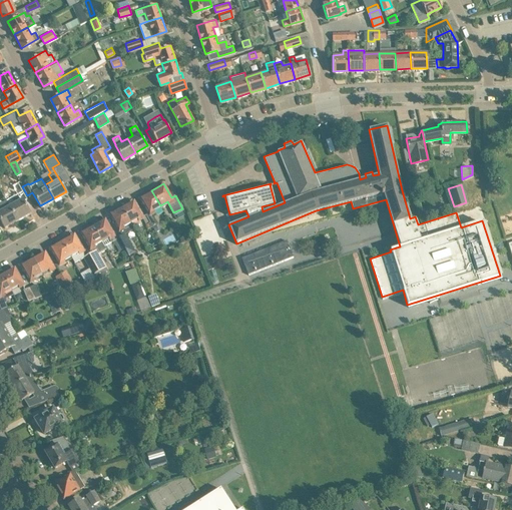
[(148,211),(145,212),(151,224),(156,221),(152,213),(154,212),(153,210),(154,209),(153,209),(160,205),(151,190),(140,197),(148,211)]
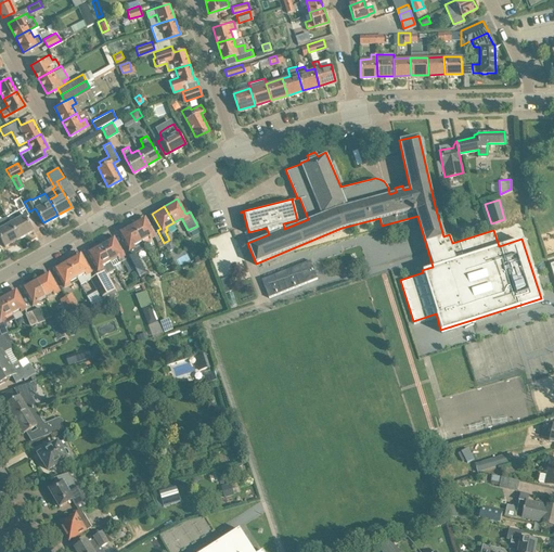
[(17,218),(10,222),(18,238),(33,229),(24,215),(23,215),(20,207),(13,210),(17,218)]
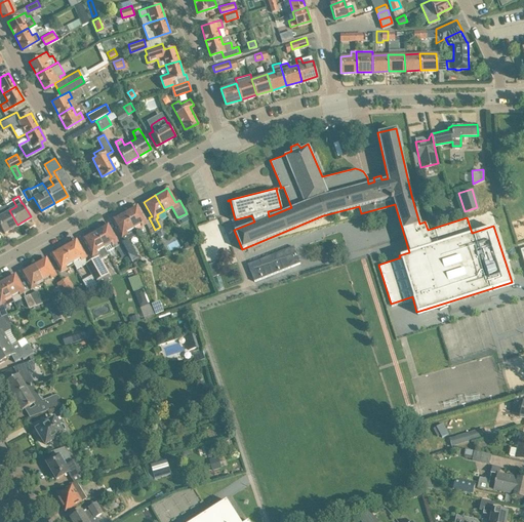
[(5,203),(0,205),(0,225),(4,232),(17,225),(9,210),(5,203)]
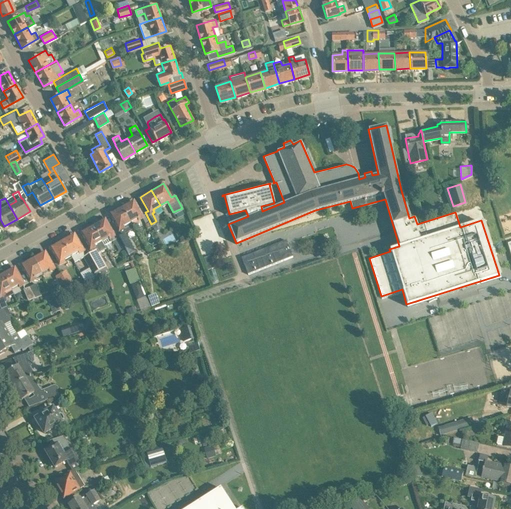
[(133,199),(121,206),(129,221),(136,217),(137,218),(141,215),(142,216),(147,226),(151,224),(145,212),(141,214),(133,199)]
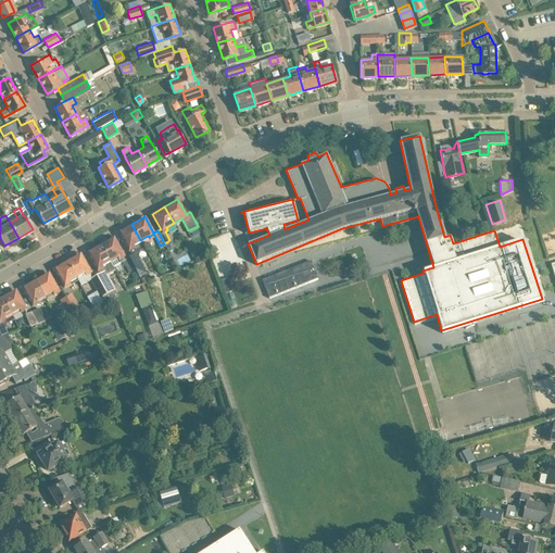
[(486,226),(488,225),(486,220),(475,223),(475,224),(469,225),(471,230),(482,227),(482,228),(487,226),(486,226)]
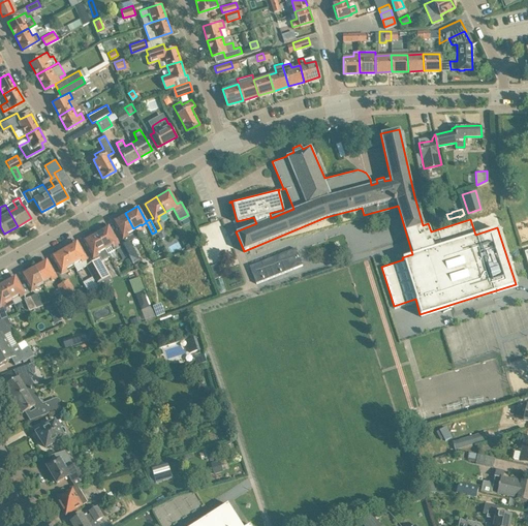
[(133,228),(125,213),(113,219),(122,236),(127,234),(126,233),(133,228)]
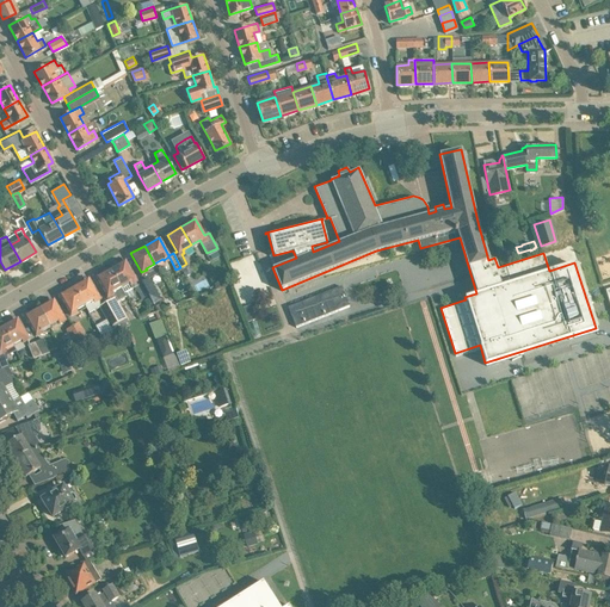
[(124,260),(111,267),(121,286),(129,282),(135,279),(124,260)]
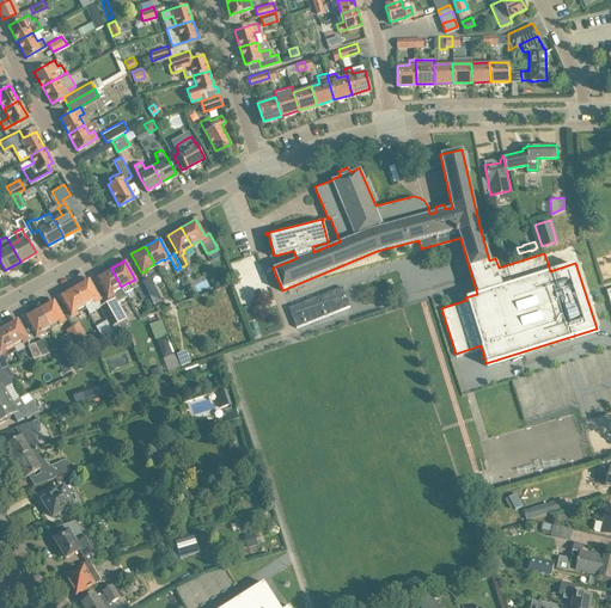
[(121,287),(111,268),(97,276),(107,295),(108,294),(110,299),(116,295),(118,299),(126,295),(121,287)]
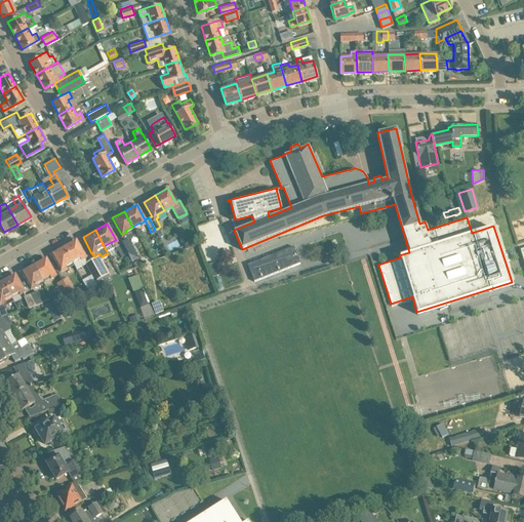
[(127,237),(121,241),(126,251),(132,248),(127,237)]
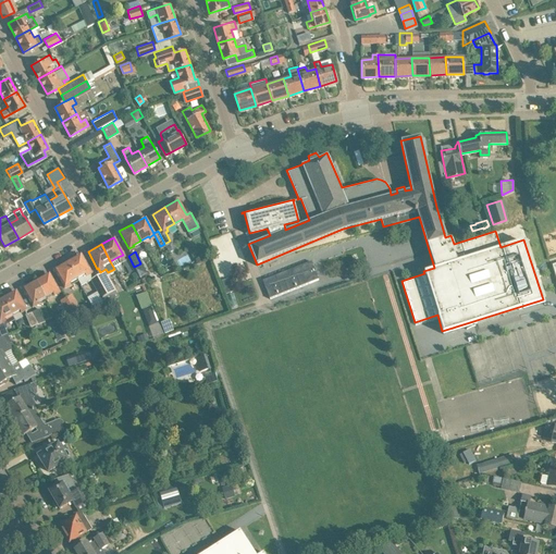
[(68,260),(76,278),(77,277),(78,279),(77,279),(79,284),(90,278),(100,296),(103,302),(110,298),(107,293),(100,280),(97,274),(93,277),(79,254),(68,260)]
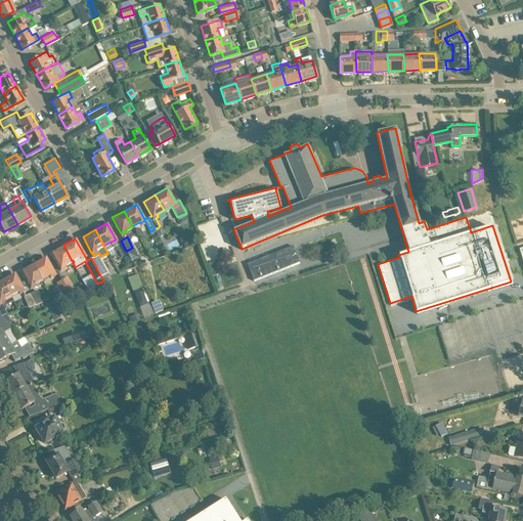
[(126,251),(121,241),(115,244),(121,254),(126,251)]
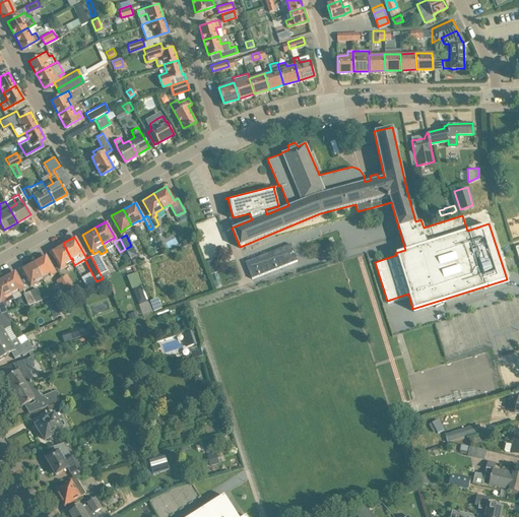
[(289,242),(245,260),(251,276),(297,259),(289,242)]
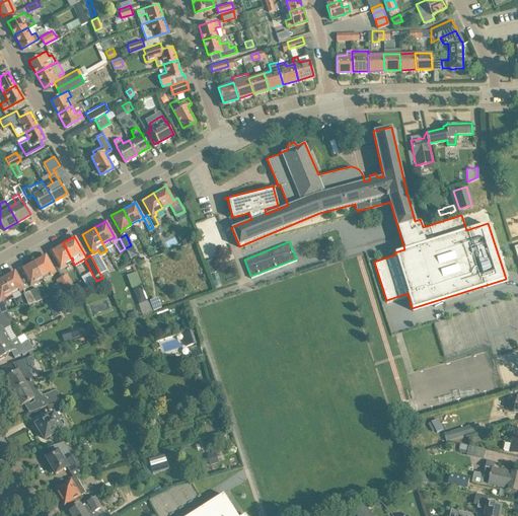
[(65,262),(71,259),(63,242),(51,249),(60,266),(65,263),(65,262)]
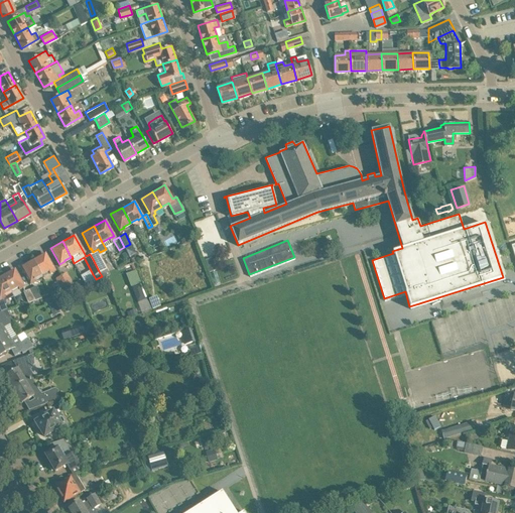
[(93,252),(90,254),(93,259),(99,271),(102,276),(108,273),(106,267),(107,266),(100,252),(98,249),(93,252)]
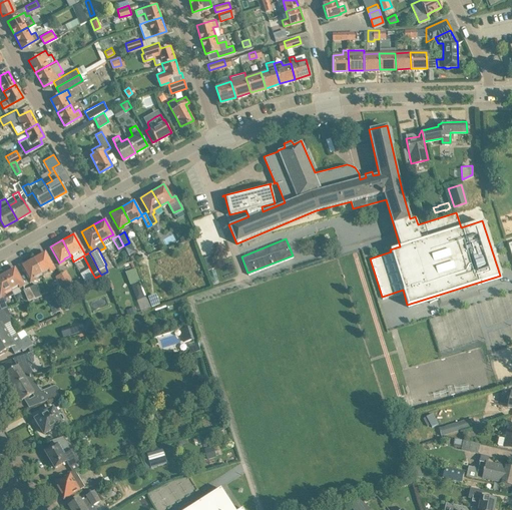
[(44,250),(33,258),(41,273),(48,269),(49,270),(53,268),(44,250)]
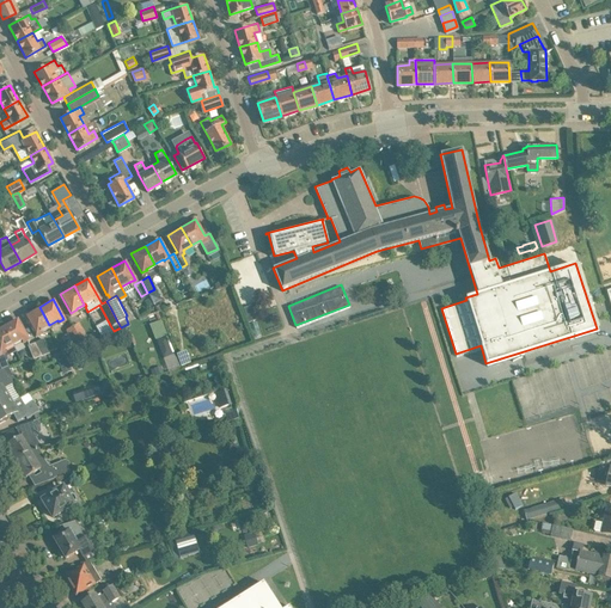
[(49,325),(40,307),(25,314),(36,335),(42,331),(41,330),(49,325)]
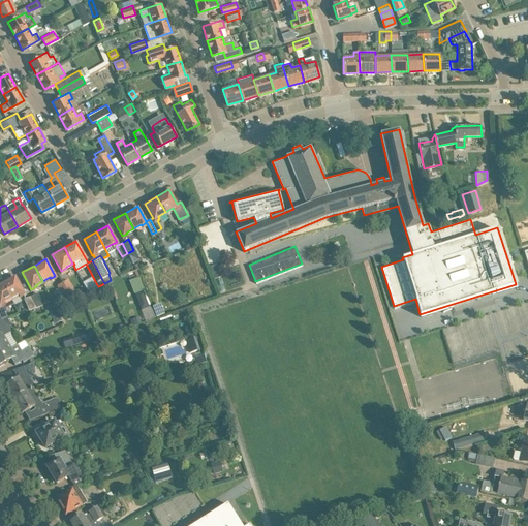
[(14,275),(2,282),(11,298),(19,294),(24,291),(14,275)]
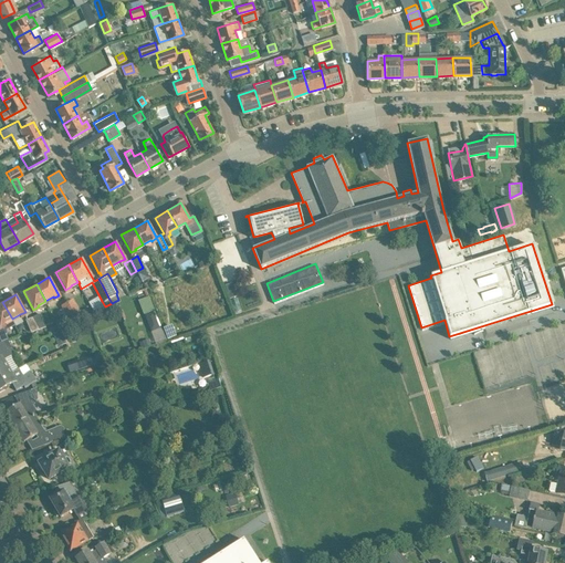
[(73,296),(66,300),(69,303),(73,312),(80,309),(73,296)]
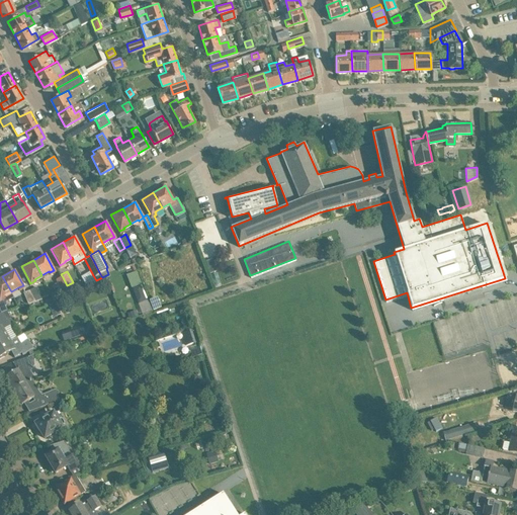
[(63,277),(61,274),(55,277),(61,288),(67,285),(63,277)]
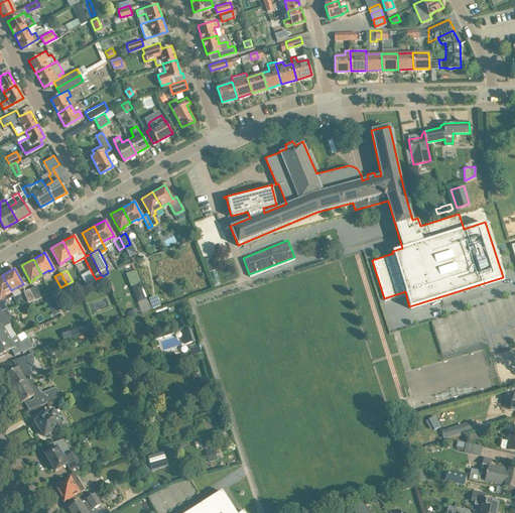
[(11,290),(2,275),(0,276),(0,297),(4,295),(4,294),(11,290)]
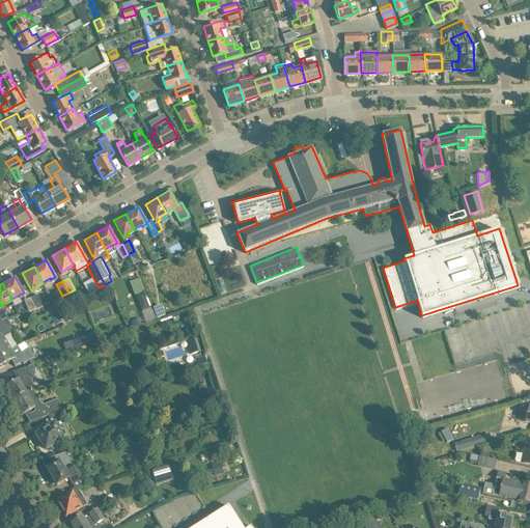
[(35,292),(30,296),(35,305),(42,303),(35,292)]
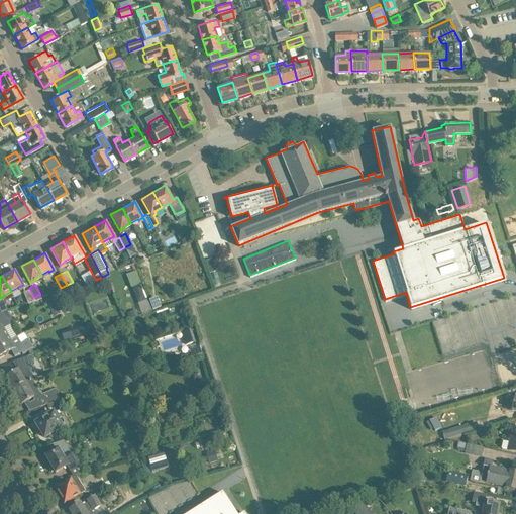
[(34,297),(29,288),(23,290),(27,300),(34,297)]
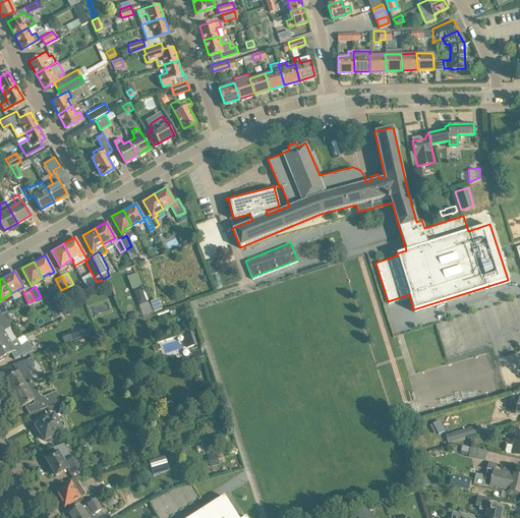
[(158,297),(150,300),(154,309),(161,306),(158,297)]
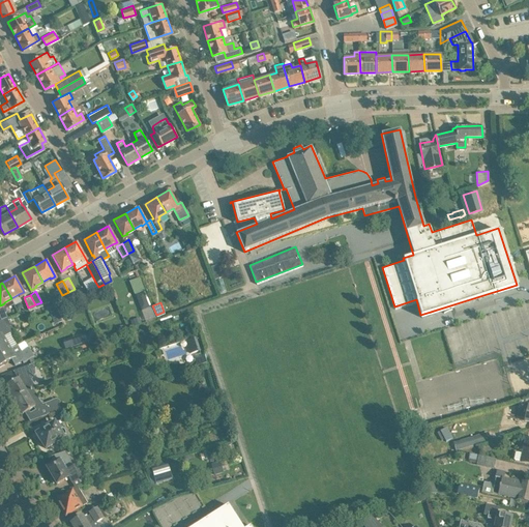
[(0,332),(0,362),(10,357),(15,363),(22,359),(22,360),(32,354),(27,346),(21,350),(17,343),(9,347),(2,334),(13,328),(6,316),(0,318),(0,332)]
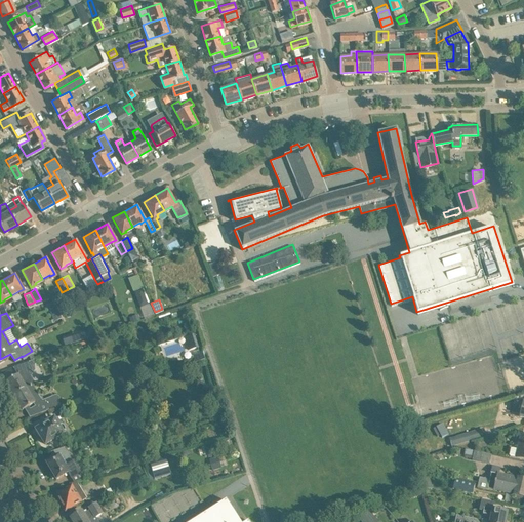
[(86,326),(62,335),(65,344),(89,334),(86,326)]
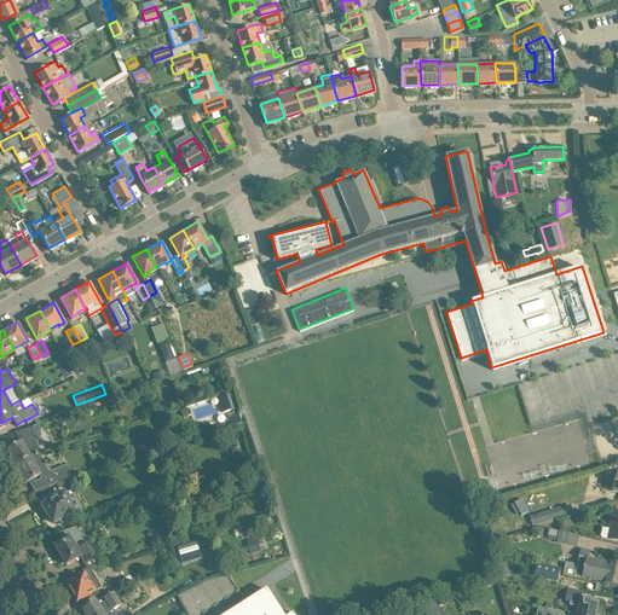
[(227,416),(230,423),(241,419),(238,412),(227,416)]
